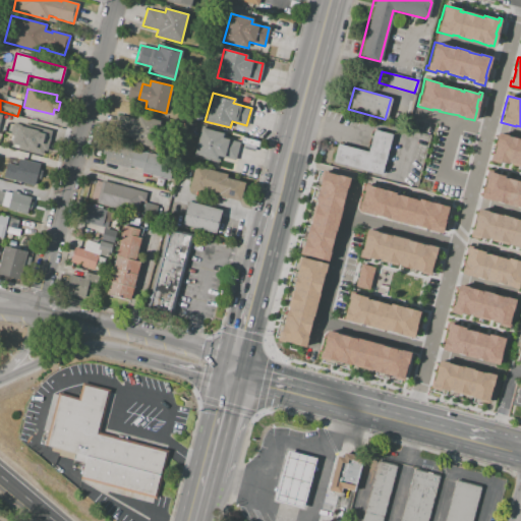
[(116,132),(130,136),(129,142),(154,149),(162,121),(139,115),(138,119),(120,115),(116,132)]
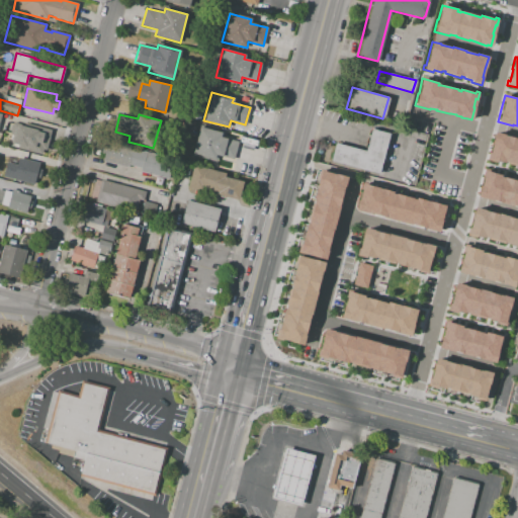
[(234,160),(220,156),(218,162),(192,155),(200,127),(223,134),(222,138),(239,142),(234,160)]
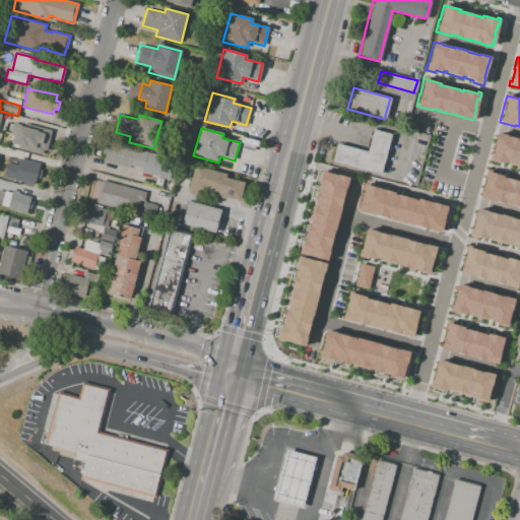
[(390,134),(388,142),(380,174),(380,175),(331,161),(335,143),(366,151),(372,129),(390,134)]
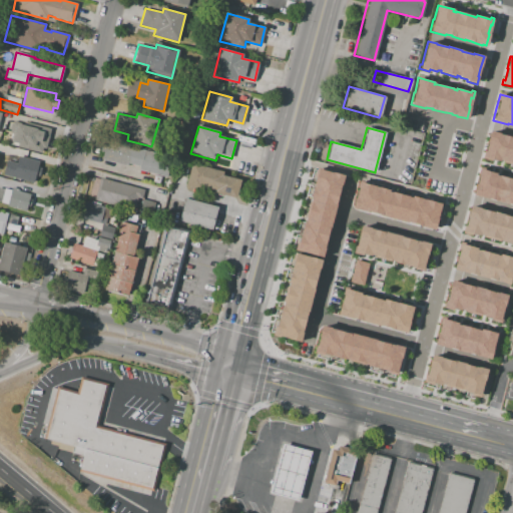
[(25,129),(45,134),(41,152),(21,147),(25,129)]
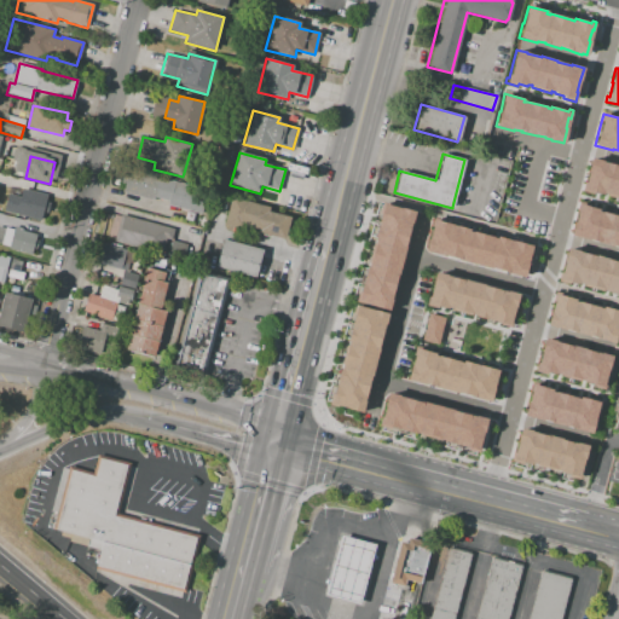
[(618,198),(607,196),(607,194),(603,192),(602,195),(594,192),(593,195),(580,191),(582,185),(584,186),(588,172),(591,157),(602,161),(617,166),(617,165),(618,165),(618,198)]
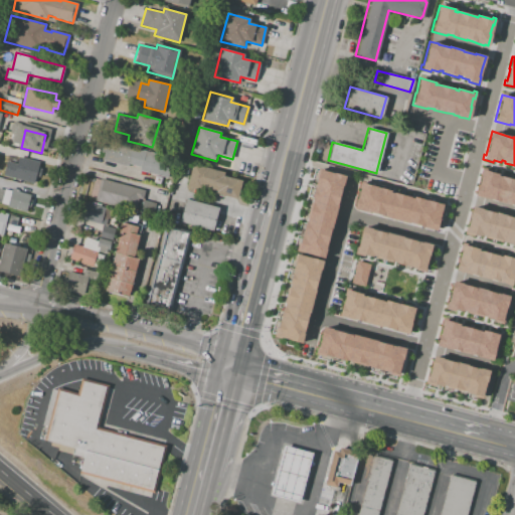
[(97,140),(171,157),(166,177),(140,171),(141,166),(130,164),(129,167),(102,161),(104,152),(95,150),(97,140)]
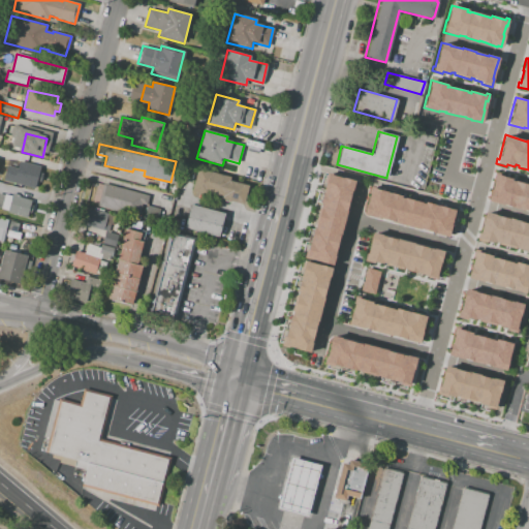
[(21,162),(39,167),(34,188),(14,183),(17,175),(23,176),(23,173),(18,172),(21,162)]
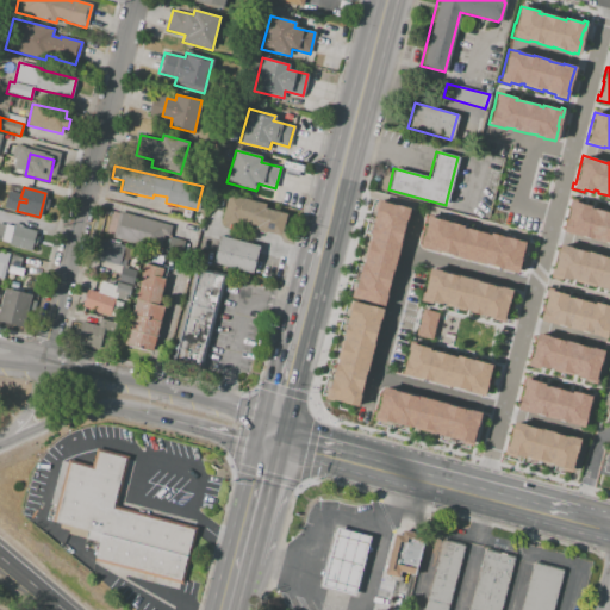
[(229,194),(266,204),(265,209),(286,213),(280,235),(223,222),(229,194)]
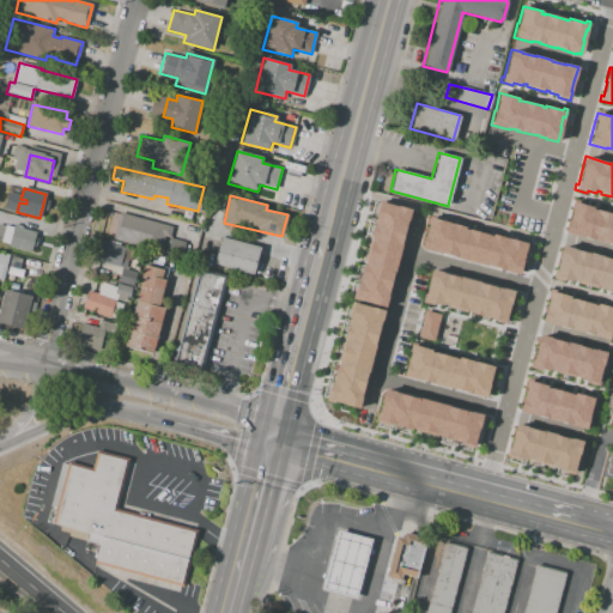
[(7,196),(16,198),(13,206),(5,204),(7,196)]
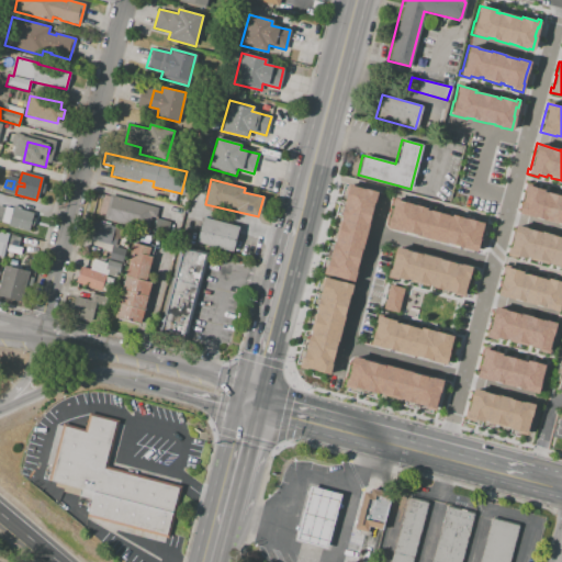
[(561,224),(555,223),(541,220),(541,218),(535,217),(534,217),(517,214),(520,201),(521,201),(526,184),(543,189),(542,192),(546,192),(561,195),(561,224)]
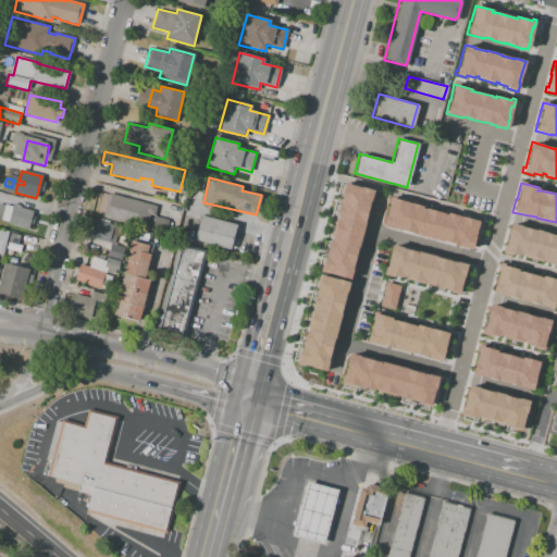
[(373,190),(360,186),(360,187),(345,184),(341,200),(339,203),(336,214),(338,214),(337,218),(332,236),(333,236),(332,240),(329,239),(326,251),(325,254),(321,269),(320,269),(320,271),(349,279),(354,262),(356,250),(358,250),(366,220),(364,220),(368,206),(369,206),(373,190)]
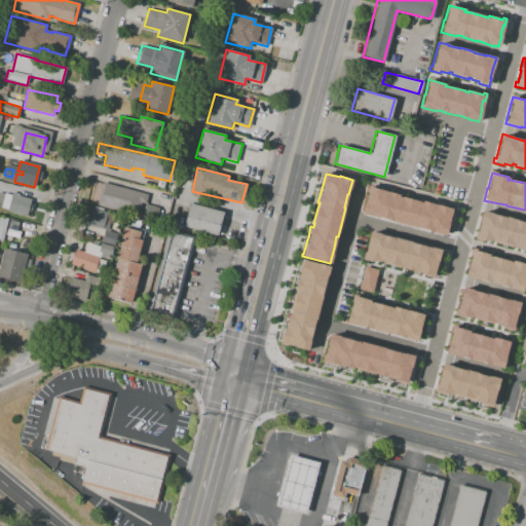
[(0,190),(2,182),(28,189),(26,196),(0,190)]
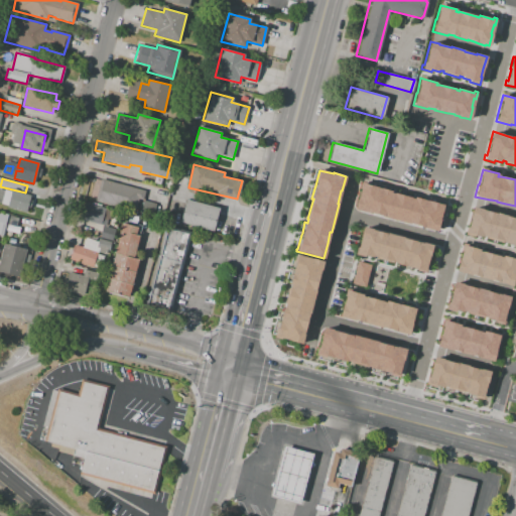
[(101,180),(145,190),(143,200),(138,199),(136,210),(96,201),(101,180)]
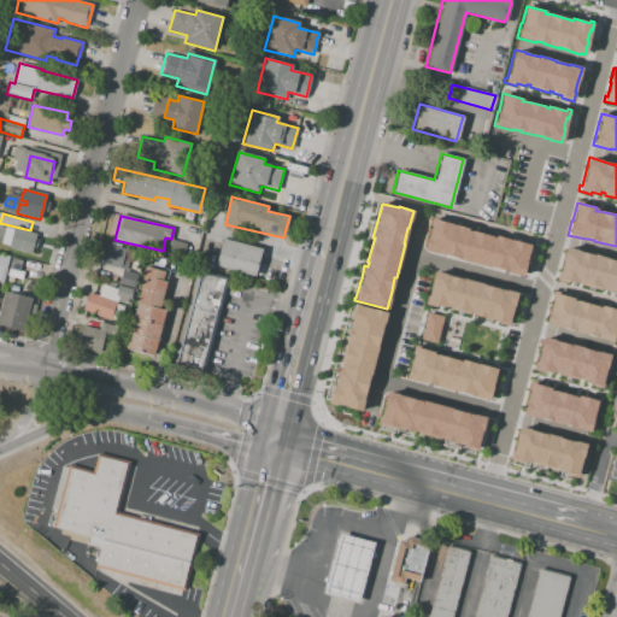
[(532,244),(529,252),(528,251),(526,262),(526,263),(522,276),(503,270),(491,266),(491,268),(456,258),(457,258),(444,254),(442,256),(424,250),(433,218),(452,224),(454,225),(454,224),(468,228),(466,230),(470,230),(492,236),(494,238),(495,235),(507,239),(510,240),(510,239),(527,244),(528,242),(532,244)]
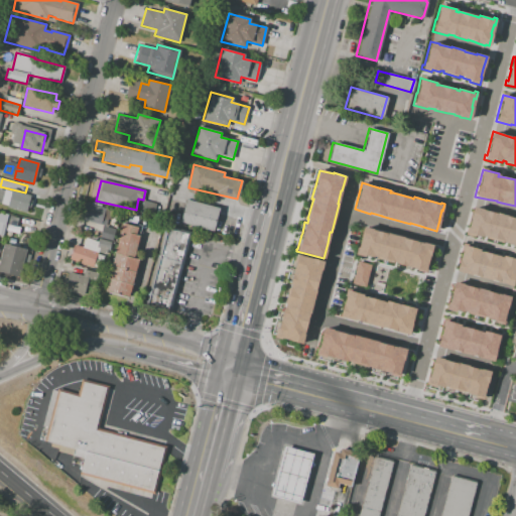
[(11,190),(30,196),(26,213),(7,208),(8,205),(1,204),(4,190),(11,192),(11,190)]
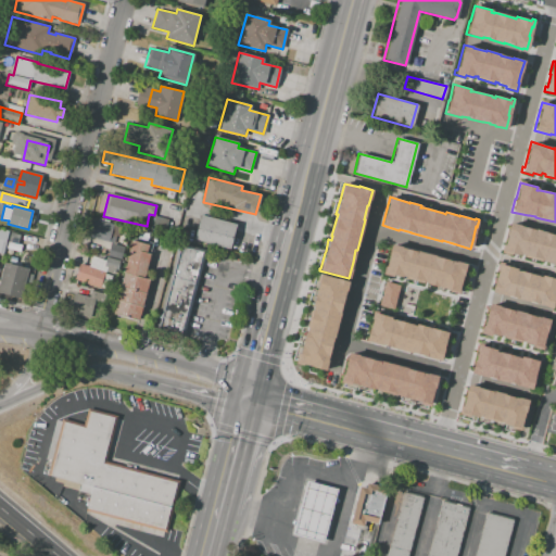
[(201,215),(236,225),(229,249),(194,239),(201,215)]
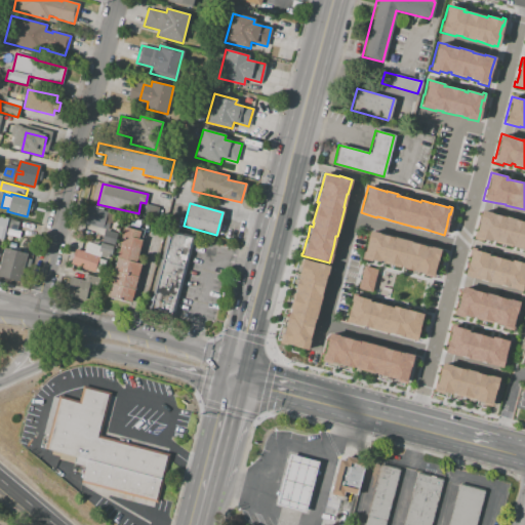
[(143,215),(157,218),(159,206),(145,204),(143,215)]
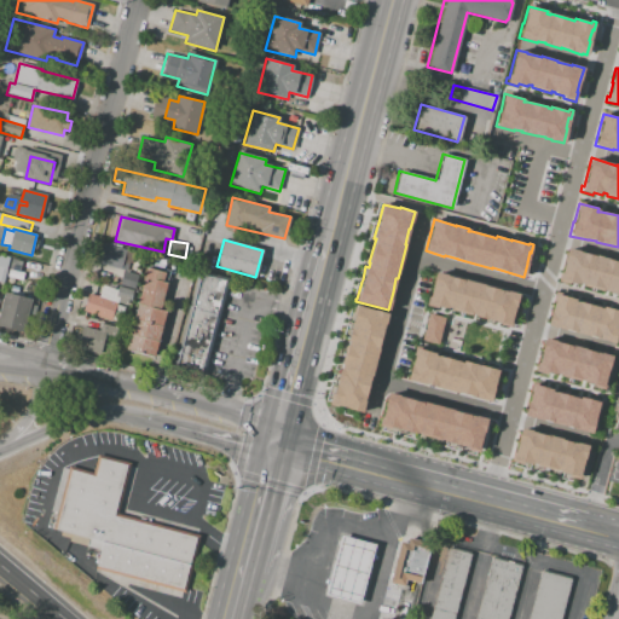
[(104,244),(127,249),(125,258),(128,258),(125,271),(98,265),(104,244)]
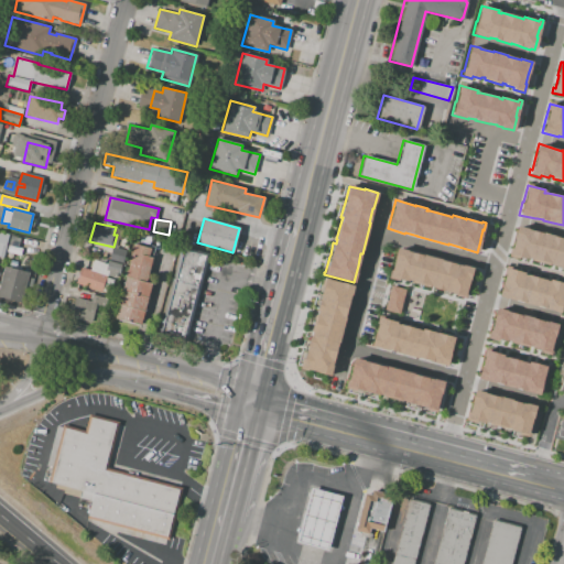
[(563,270),(560,270),(561,268),(552,266),(553,264),(550,263),(549,264),(531,260),(532,258),(528,257),(528,259),(519,257),(519,259),(508,256),(509,251),(510,251),(513,238),(517,225),(527,228),(527,229),(540,232),(541,231),(554,236),(563,239),(563,270)]
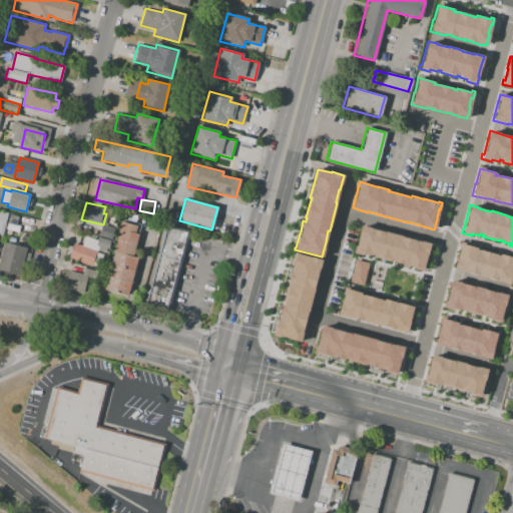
[(10,214),(6,229),(19,232),(20,226),(16,225),(18,216),(10,214)]
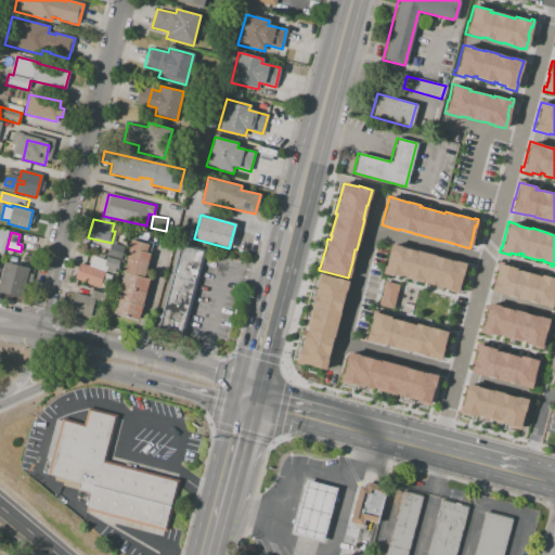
[(131,241),(113,312),(139,320),(149,280),(143,278),(151,246),(131,241)]
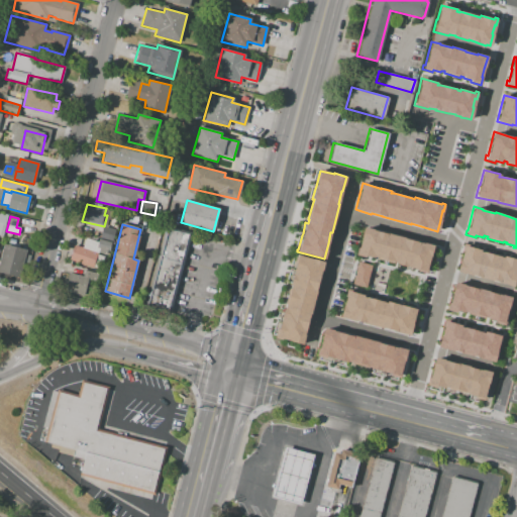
[(103,226),(115,230),(112,241),(100,237),(103,226)]
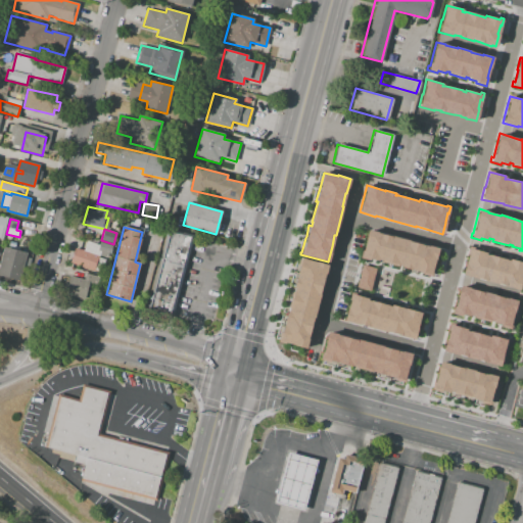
[(368,230),(365,241),(362,254),(361,254),(360,257),(369,259),(369,258),(377,260),(377,259),(381,260),(381,262),(397,266),(397,265),(400,266),(400,268),(410,270),(410,271),(415,272),(415,271),(422,273),(421,274),(431,277),(433,269),(432,269),(434,260),(435,260),(438,248),(428,245),(428,246),(408,241),(408,240),(391,235),(390,236),(377,233),(377,232),(368,230)]
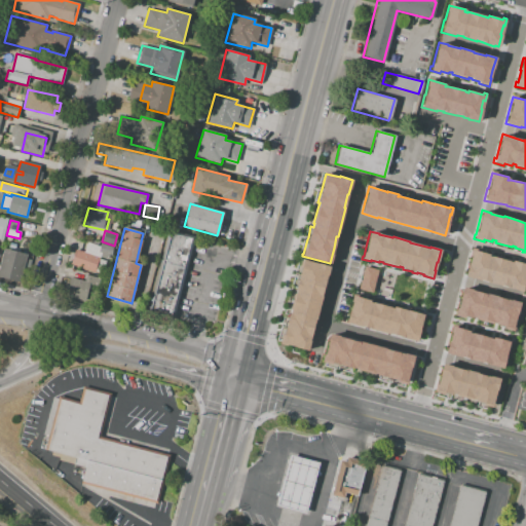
[(171,233),(194,239),(174,318),(149,311),(171,233)]
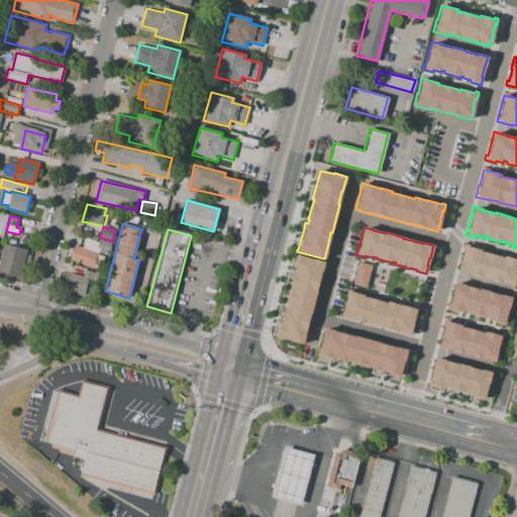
[(82,248),(86,234),(98,238),(94,251),(97,252),(92,268),(71,261),(69,261),(74,245),(82,248)]
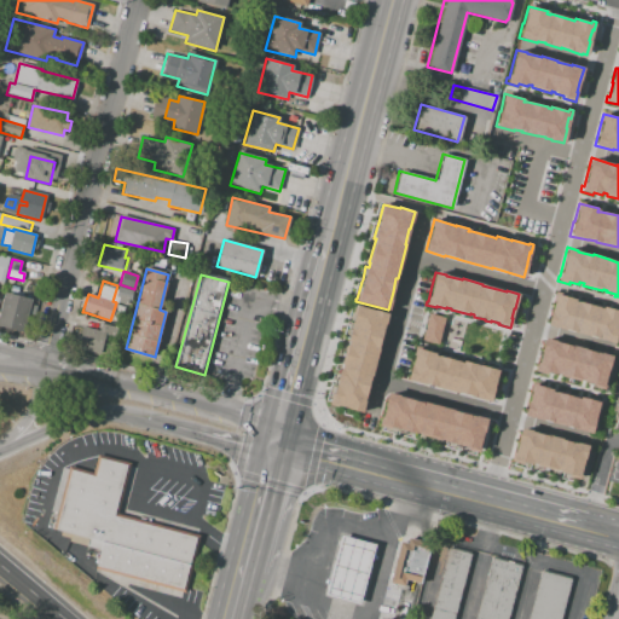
[(119,287),(133,290),(129,305),(114,301),(119,287)]
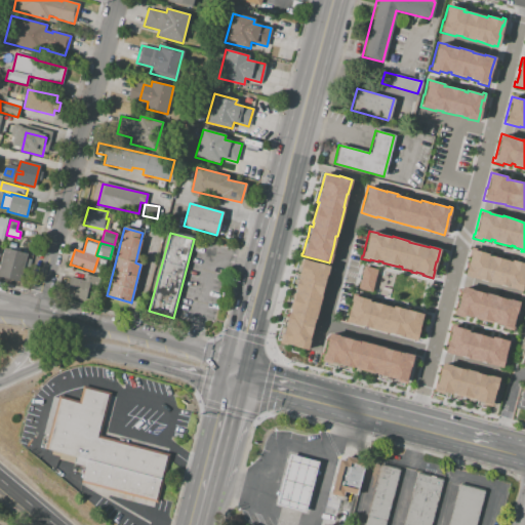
[(0,265),(4,248),(27,253),(24,267),(22,266),(17,282),(0,277),(0,265)]
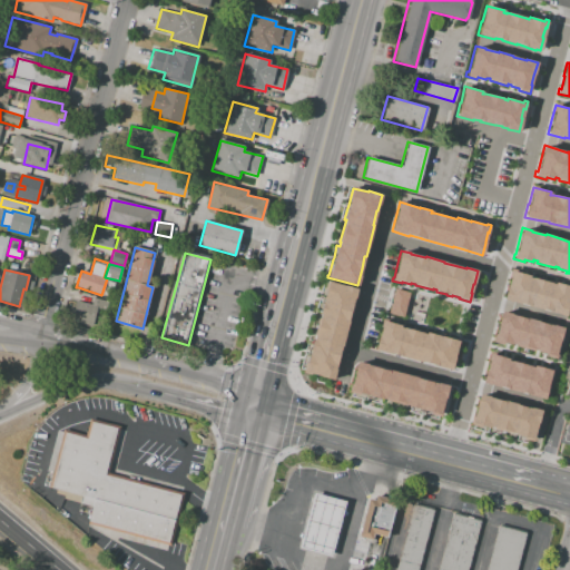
[(569,286),(569,293),(568,303),(569,303),(566,316),(561,315),(554,313),(549,312),(549,311),(541,308),(541,310),(527,306),(528,305),(520,303),(520,304),(503,300),(507,286),(508,286),(511,271),(529,275),(529,277),(531,278),(532,277),(551,283),(554,284),(554,283),(569,286)]
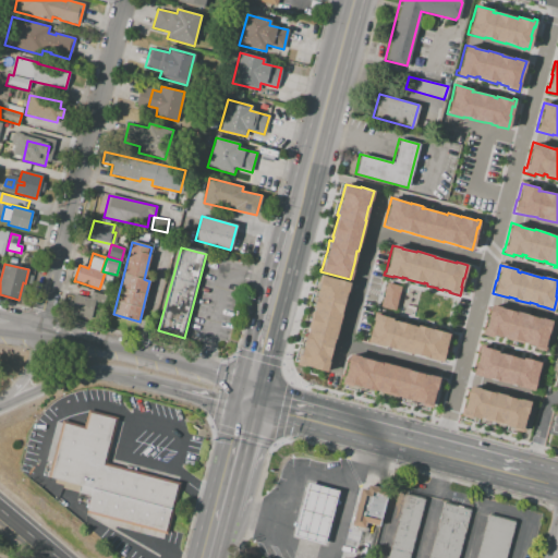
[(320,275),(316,292),(313,306),(314,307),(314,310),(313,310),(308,329),(307,332),(306,331),(303,342),(304,343),(303,347),(302,347),(299,362),(296,361),(295,365),(303,367),(304,365),(313,367),(313,368),(326,372),(330,355),(329,355),(332,341),(334,341),(341,313),(340,313),(343,299),(344,299),(349,282),(320,275)]
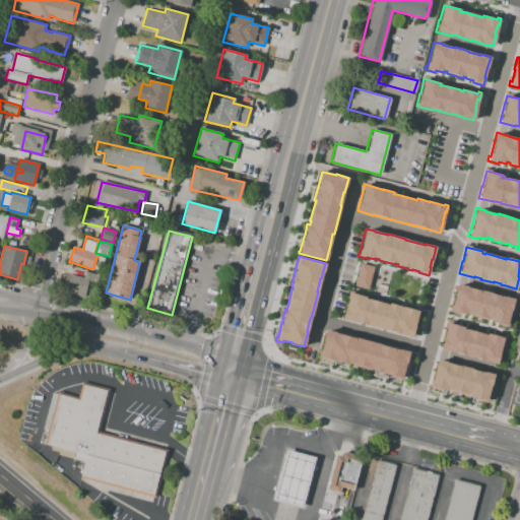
[(360,263),(373,266),(372,271),(369,284),(368,289),(353,285),(360,263)]
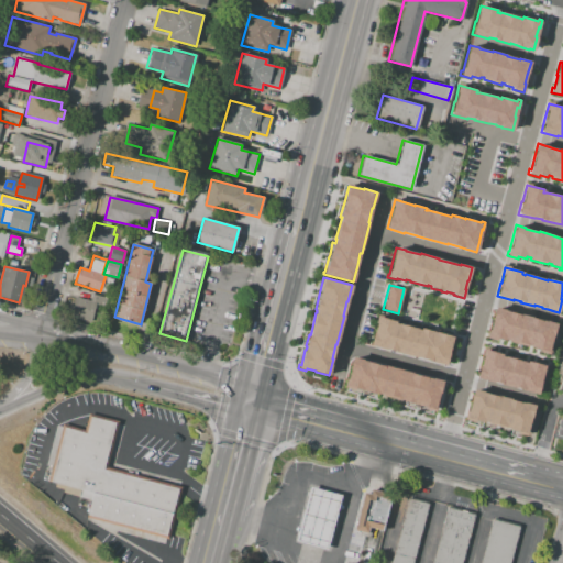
[(75,298),(97,304),(94,322),(70,317),(75,298)]
